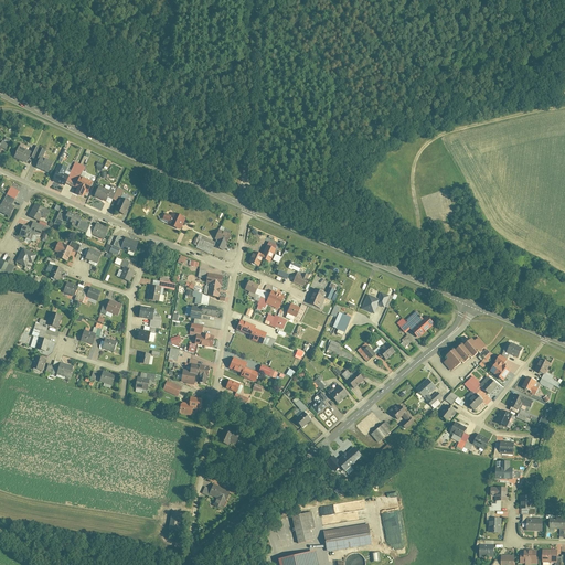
[(18,151),(13,160),(27,166),(31,157),(18,151)]
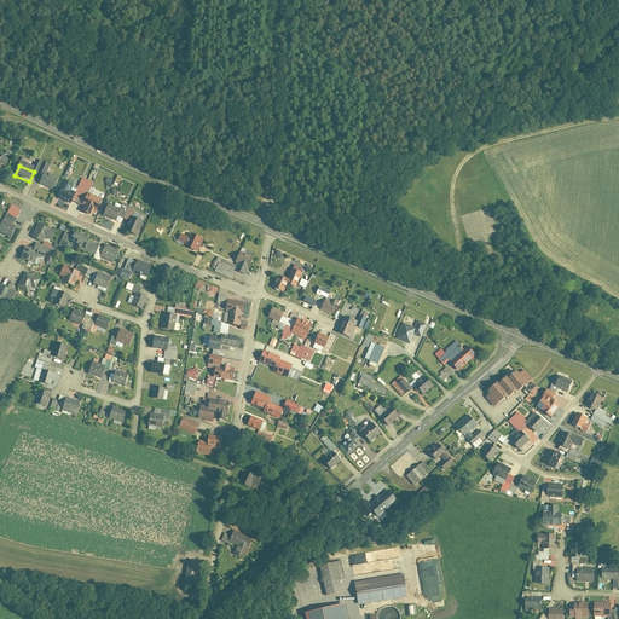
[(44,175),(39,184),(52,190),(56,181),(44,175)]
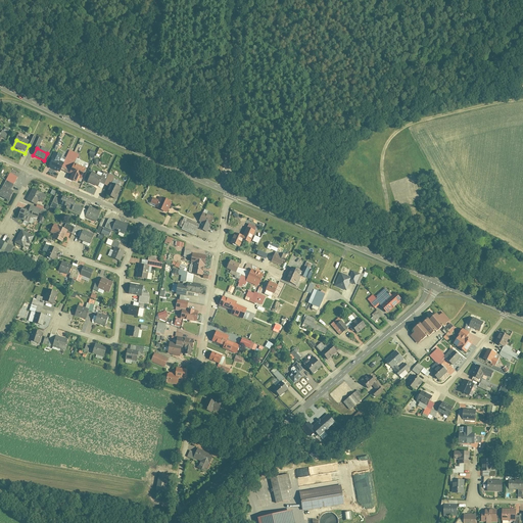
[(75,184),(77,179),(81,181),(88,165),(75,160),(78,155),(68,152),(61,169),(68,172),(67,175),(69,175),(67,180),(75,184)]
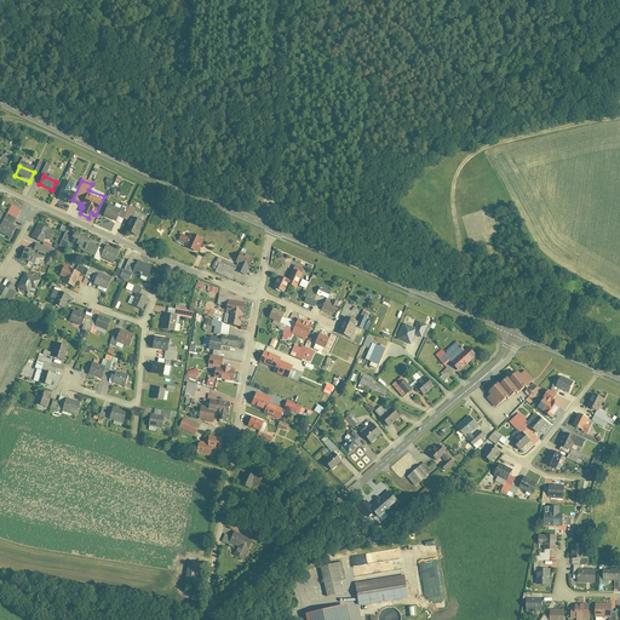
[(62,189),(57,199),(69,205),(74,195),(62,189)]
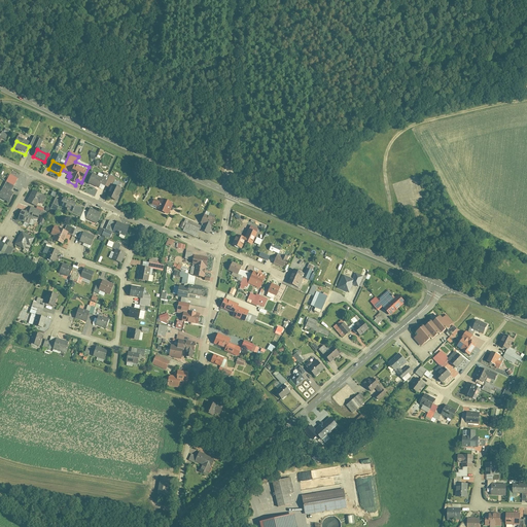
[(10,168),(8,174),(19,177),(20,171),(10,168)]
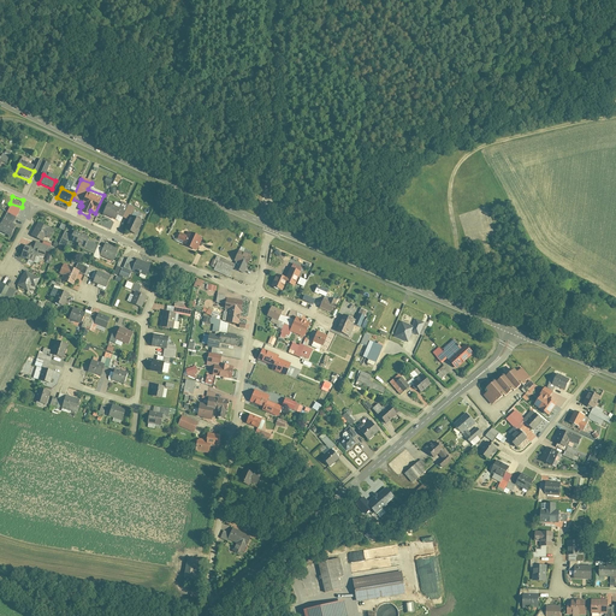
[(106,207),(101,214),(114,221),(118,213),(106,207)]
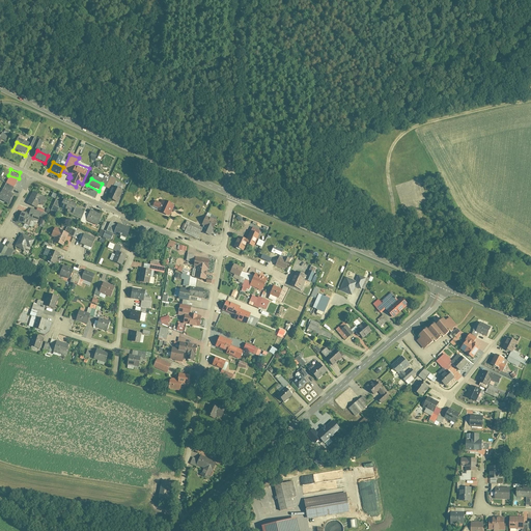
[(111,188),(107,200),(115,203),(120,192),(111,188)]
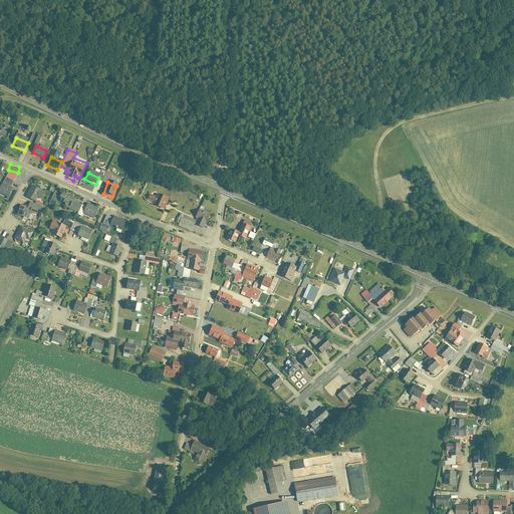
[(1,185),(0,187),(0,195),(9,199),(13,190),(1,185)]
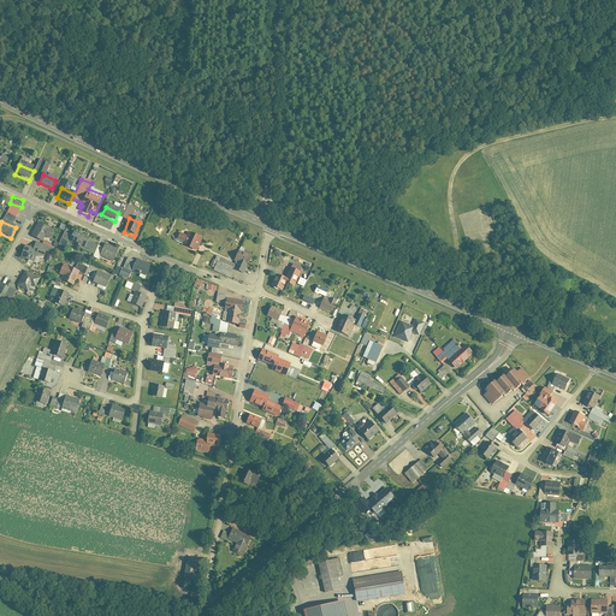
[(41,242),(43,237),(51,241),(54,232),(48,229),(48,227),(37,223),(30,237),(41,242)]
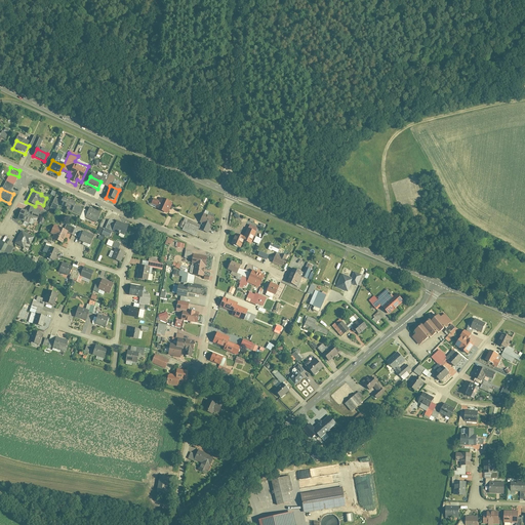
[(63,198),(58,206),(71,212),(75,204),(63,198)]
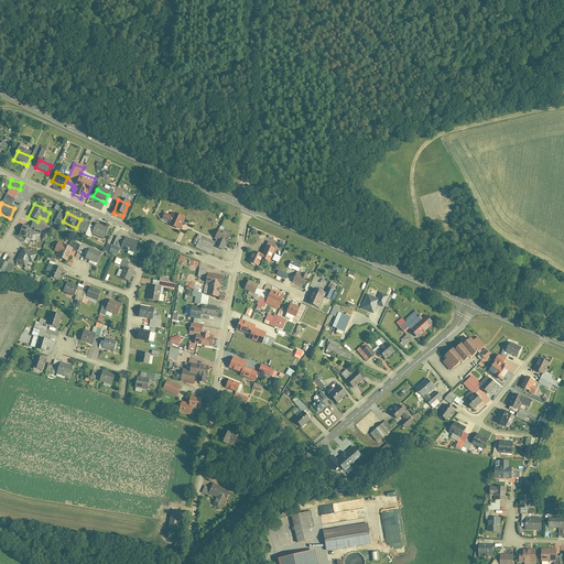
[(172,214),(170,217),(163,215),(161,220),(167,223),(166,226),(177,231),(184,218),(172,214)]
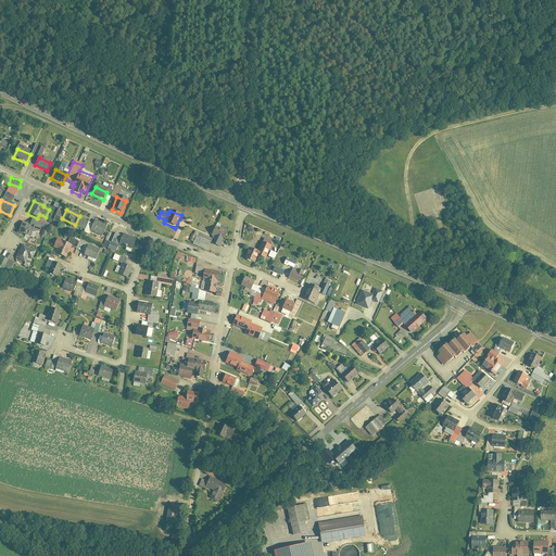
[(79,217),(76,226),(84,229),(88,222),(79,217)]
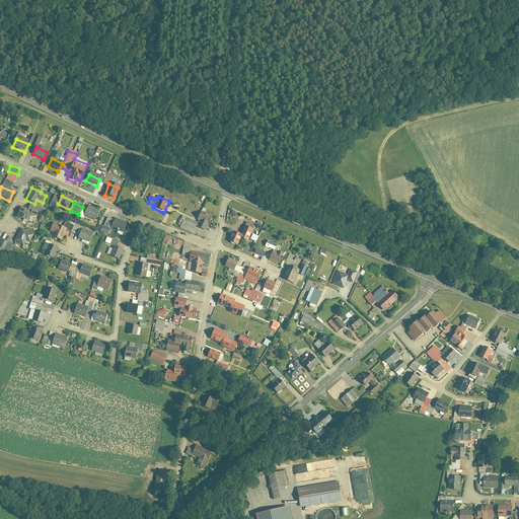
[(82,207),(78,217),(83,219),(87,209),(82,207)]
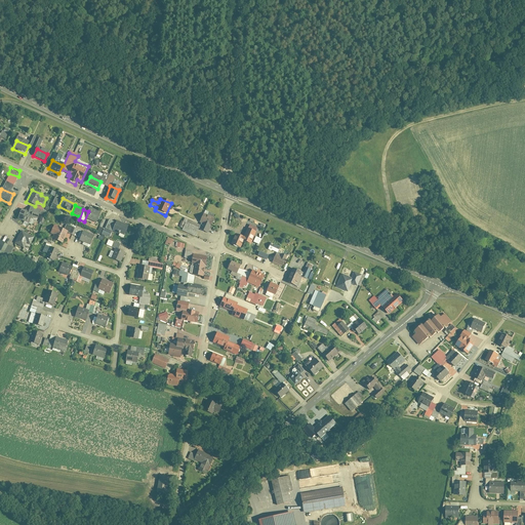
[(21,210),(16,219),(27,224),(29,218),(34,221),(38,213),(31,210),(29,214),(21,210)]
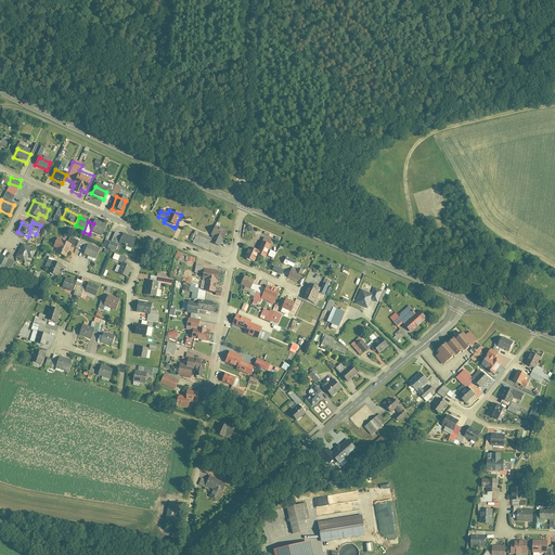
[(93,223),(90,232),(101,236),(104,228),(93,223)]
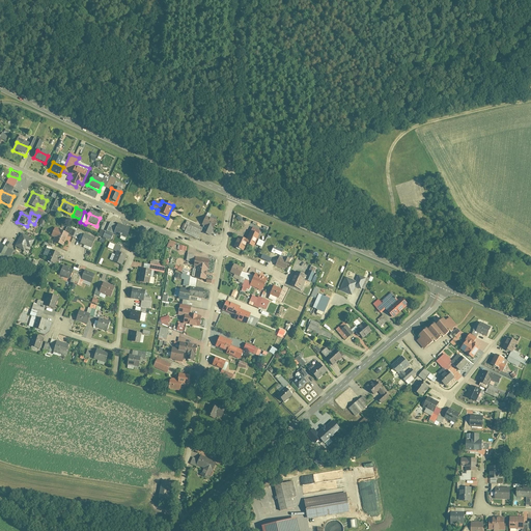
[(204,227),(201,233),(207,236),(211,229),(214,230),(218,221),(204,216),(200,225),(204,227)]
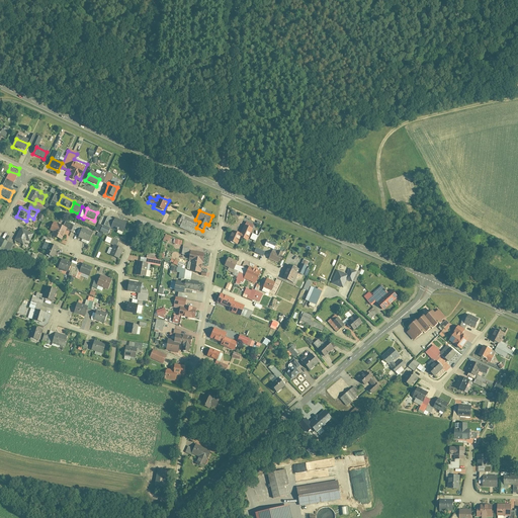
[(41,211),(37,221),(42,223),(47,213),(41,211)]
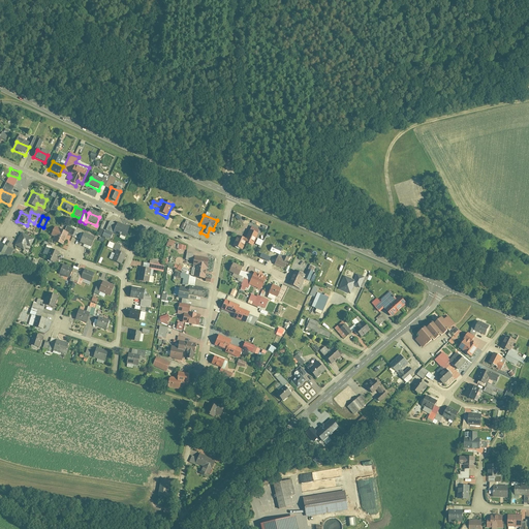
[(109,222),(105,230),(112,232),(115,224),(109,222)]
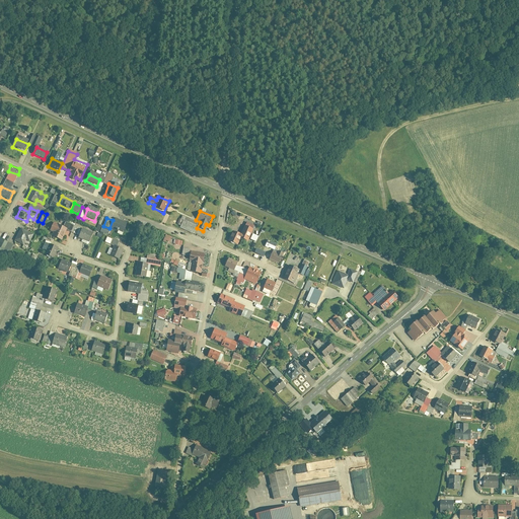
[(182,218),(177,228),(192,234),(197,224),(182,218)]
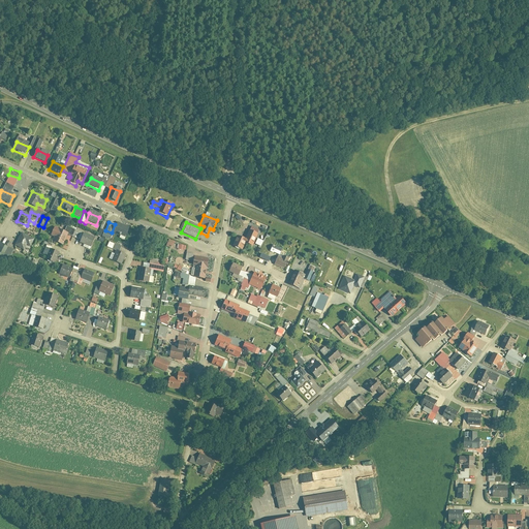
[(116,224),(113,234),(124,239),(128,229),(116,224)]
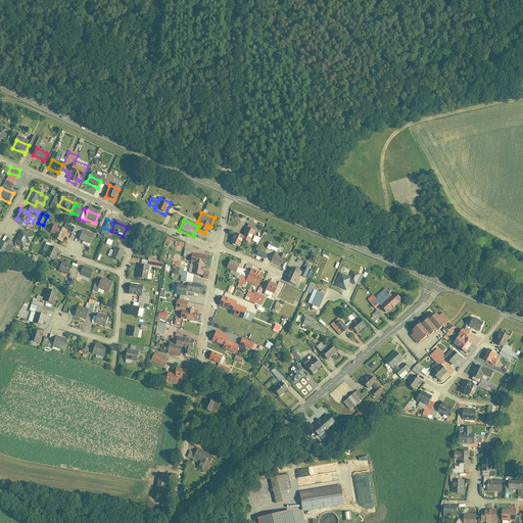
[(65,224),(63,230),(56,226),(56,227),(53,226),(49,234),(51,235),(50,238),(61,244),(67,233),(70,235),(75,228),(65,224)]
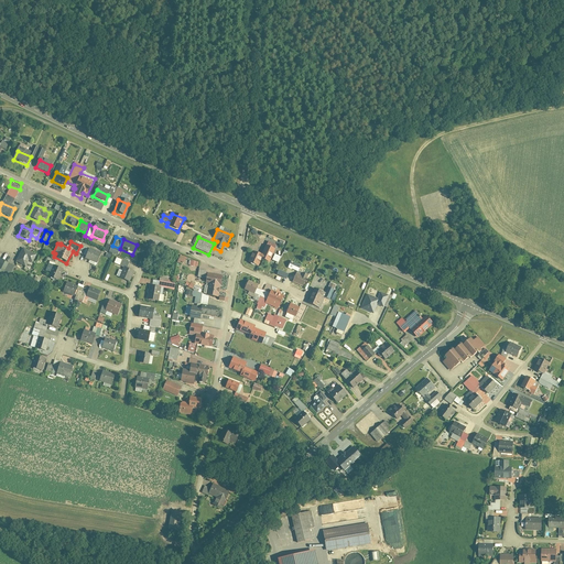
[(264,246),(260,256),(252,252),(248,263),(257,268),(260,260),(269,264),(274,250),(264,246)]
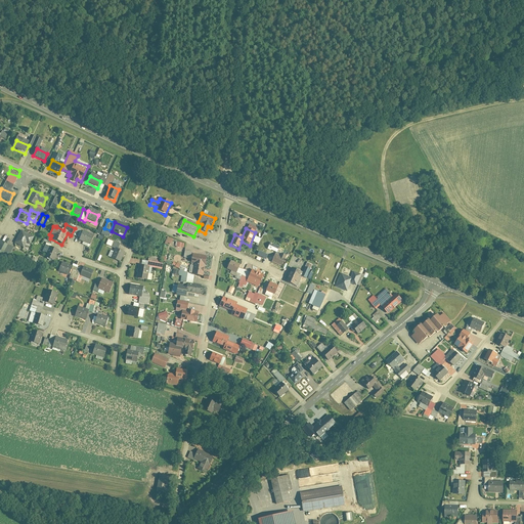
[(30,247),(34,237),(20,230),(14,244),(24,248),(26,245),(30,247)]
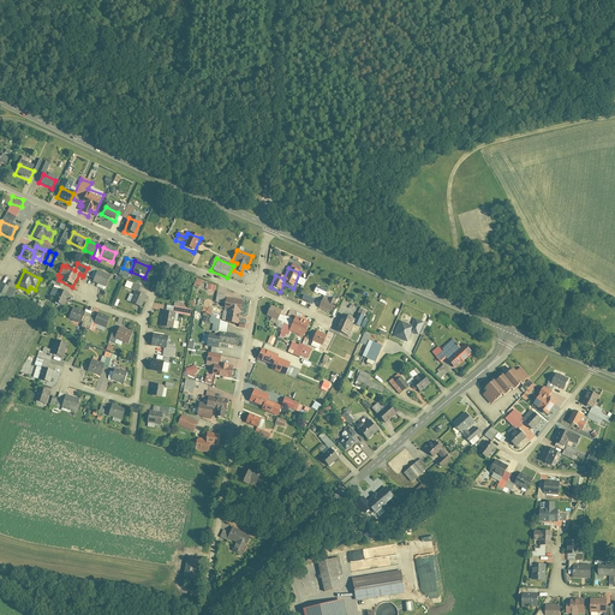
[(95,274),(89,286),(103,291),(108,279),(95,274)]
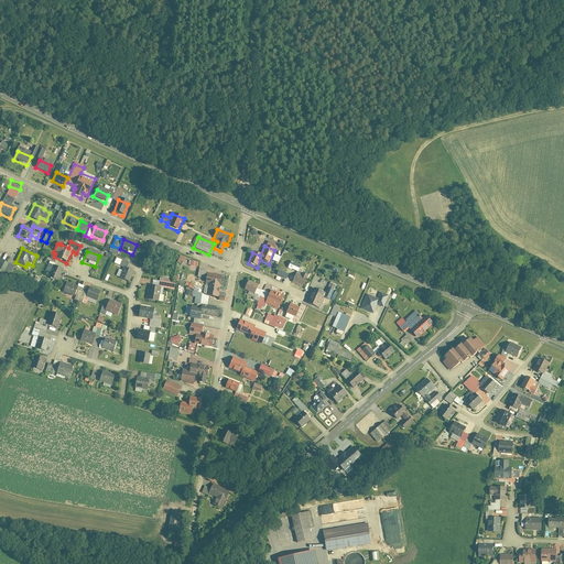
[(180,253),(176,263),(195,270),(198,261),(180,253)]
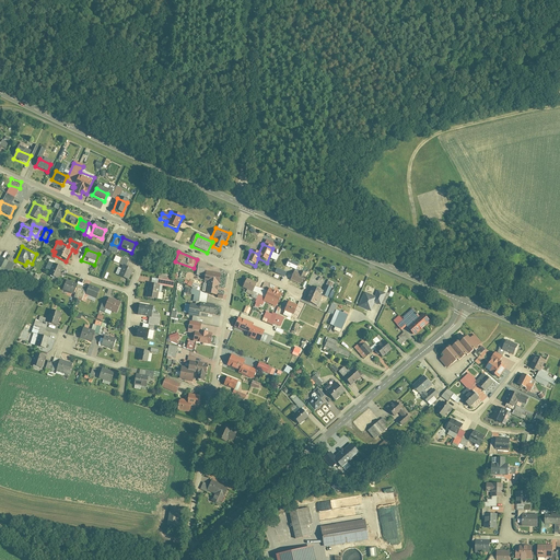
[(116,255),(113,263),(119,265),(125,267),(128,260),(116,255)]
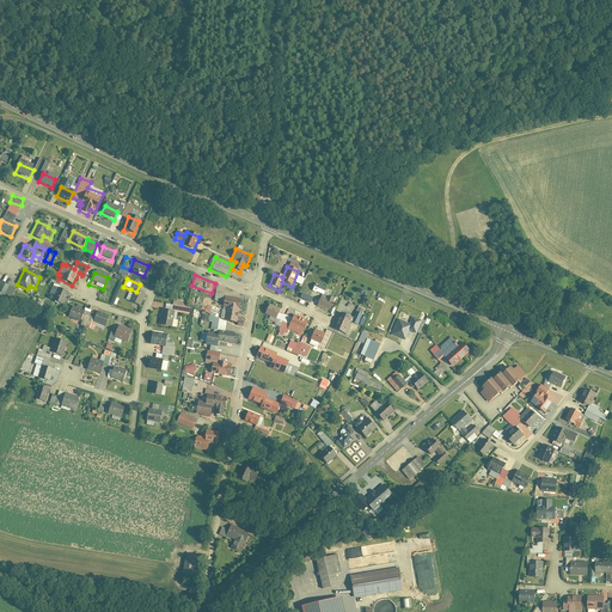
[(0,295),(0,297),(8,301),(16,289),(6,285),(0,295)]
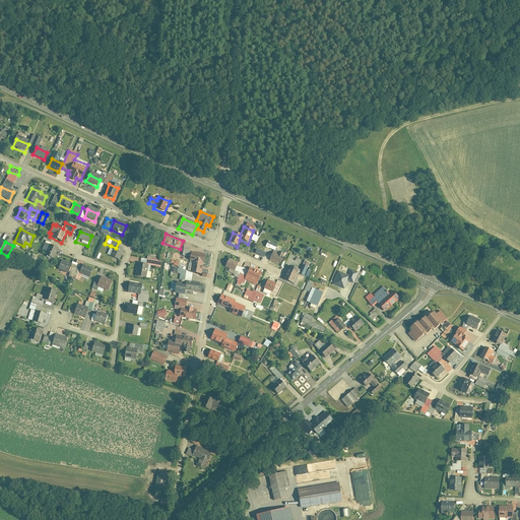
[(267,242),(264,247),(274,251),(276,246),(267,242)]
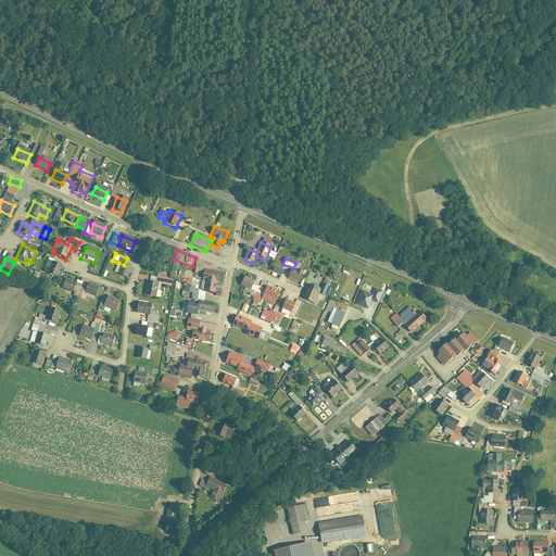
[(48,261),(42,274),(57,279),(62,266),(48,261)]
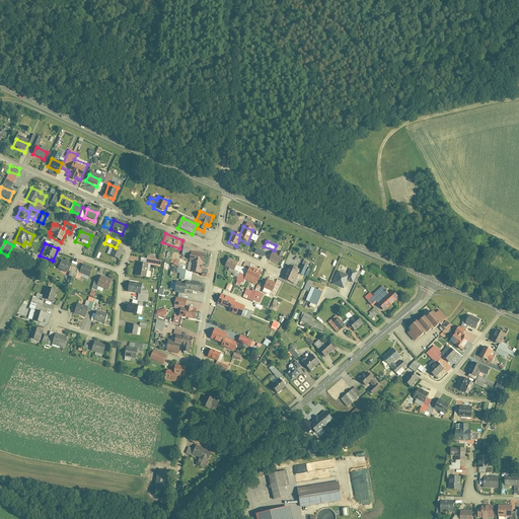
[(110,245),(106,255),(117,260),(121,250),(116,247),(110,245)]
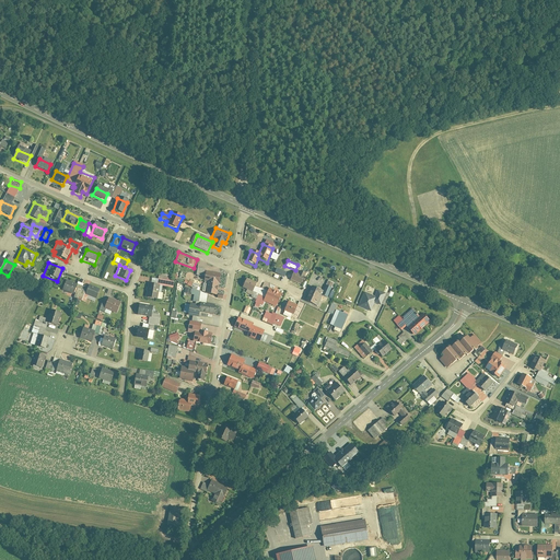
[(205,270),(202,282),(205,283),(203,292),(214,294),(217,284),(219,284),(220,273),(205,270)]
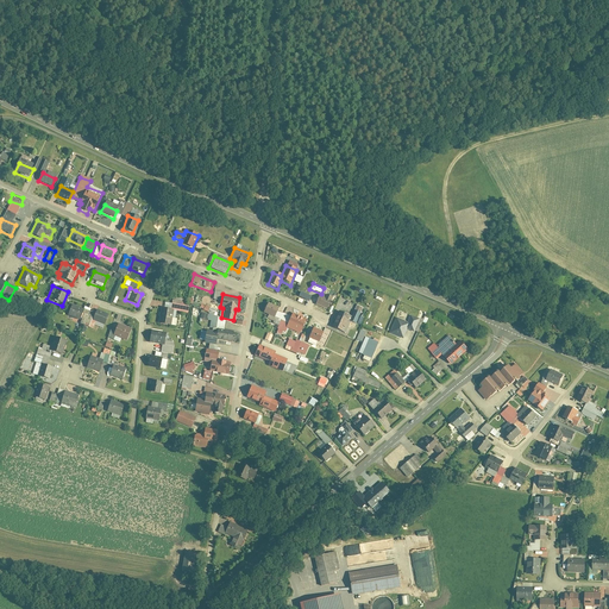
[(319,296),(314,306),(326,311),(331,301),(319,296)]
